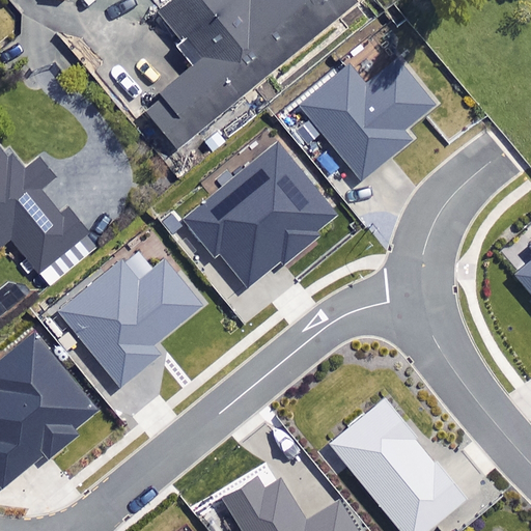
[(177,0),(159,17),(199,64),(144,111),(179,152),(355,5),(351,0),(177,0)]
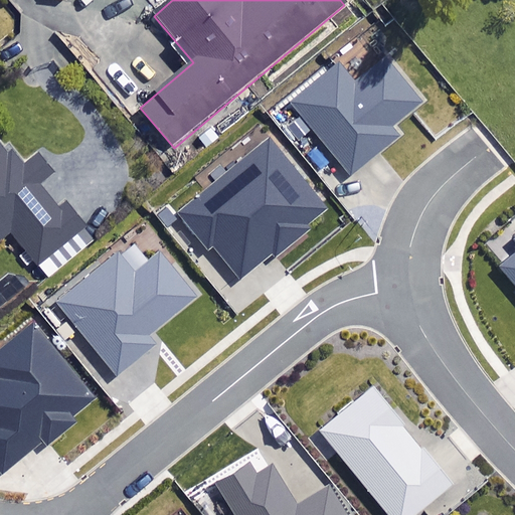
[(283,103),(348,179),(399,136),(392,127),(421,102),(384,57),(357,80),(337,56),(283,103)]
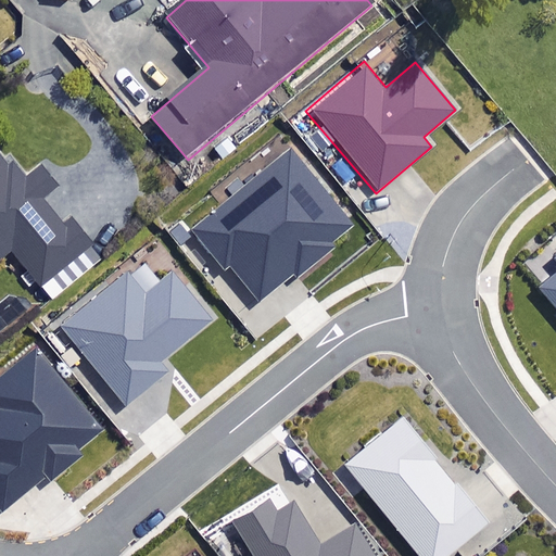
[(333,239),(351,225),(289,148),(189,226),(222,267),(229,261),(261,301),(295,273),(300,278),(340,247),(333,239)]
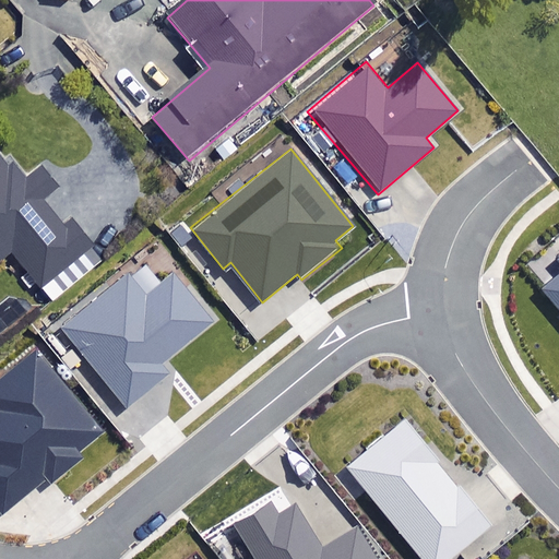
[(22,185),(0,156),(0,262),(12,253),(37,287),(91,246),(71,219),(61,227),(43,203),(59,190),(43,168),(22,185)]
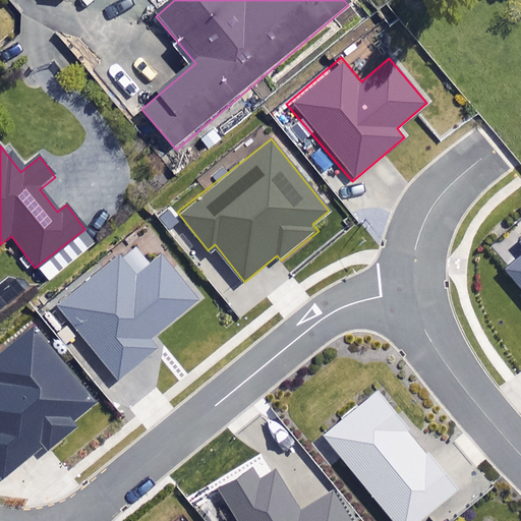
[(520,238),(519,240),(520,242),(520,253),(504,268),(520,288),(520,238)]
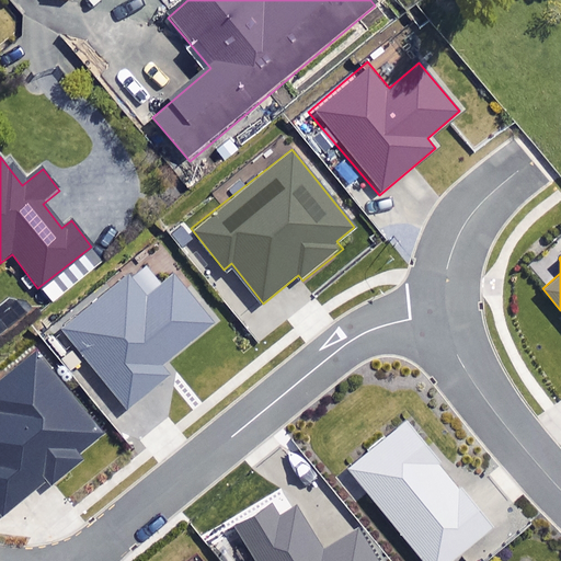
[(61,328),(127,410),(172,374),(164,365),(219,322),(180,272),(162,285),(147,265),(133,277),(129,274),(61,328)]
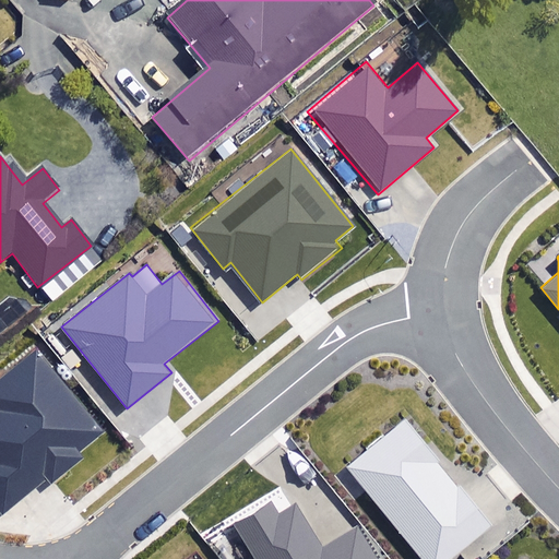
[(0,515),(45,478),(51,485),(85,458),(81,452),(107,429),(40,348),(0,381),(0,515)]
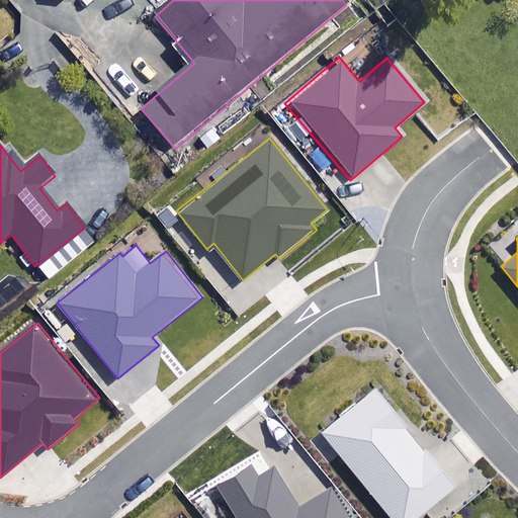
[(321,434),(392,517),(419,517),(457,486),(374,390),(321,434)]
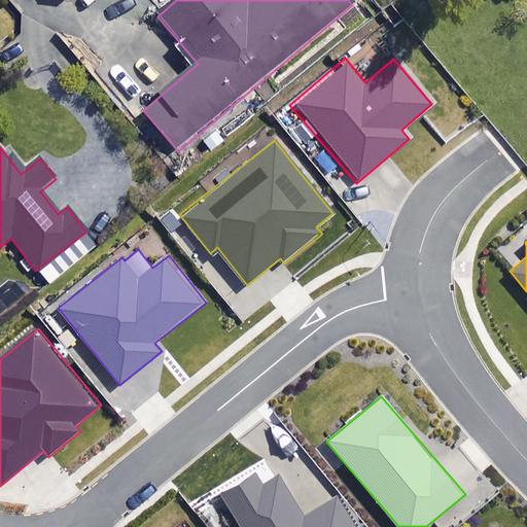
[(355,526),(339,497),(303,517),(279,475),(262,484),(256,472),(220,493),(239,526),(355,526)]
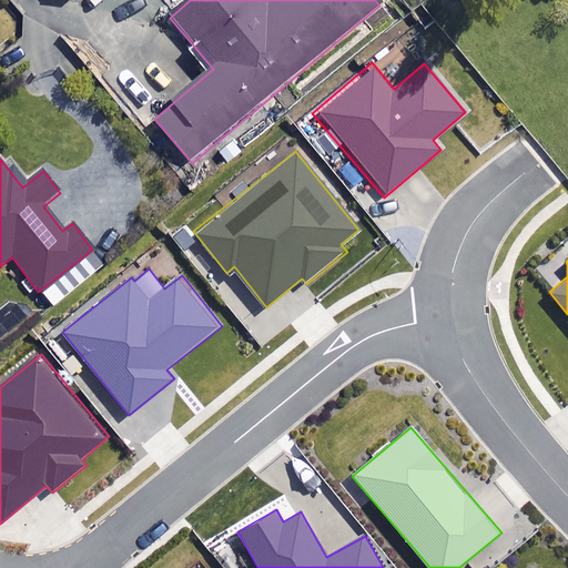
All buildings are outlined.
